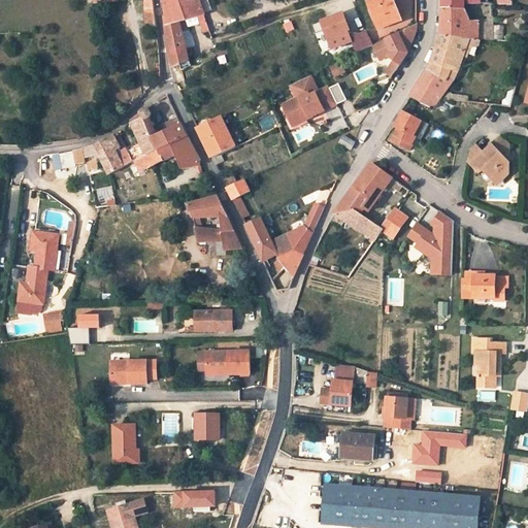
[(144,0),(145,1),(145,9),(146,27),(151,27),(151,30),(157,29),(155,17),(153,0),(144,0)]
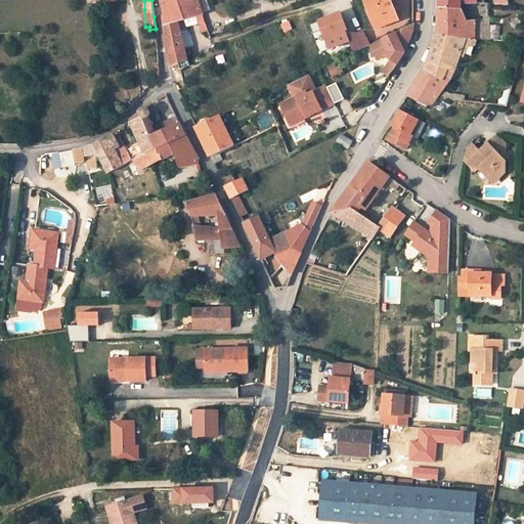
[(203,32),(209,30),(203,12),(198,0),(162,0),(165,9),(165,13),(166,14),(164,18),(168,52),(172,67),(179,63),(187,59),(187,57),(182,38),(188,37),(186,26),(184,19),(198,16),(200,23),(203,32)]
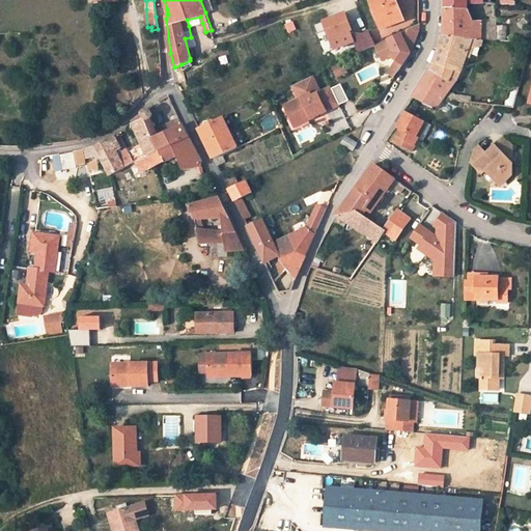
[(200,0),(205,12),(213,9),(208,0),(200,0)]
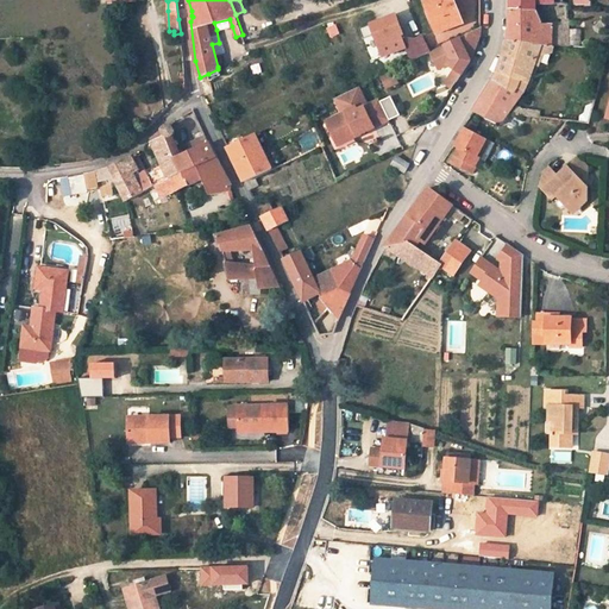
[(463,22),(454,0),(425,0),(435,27),(449,24),(450,26),(463,22)]
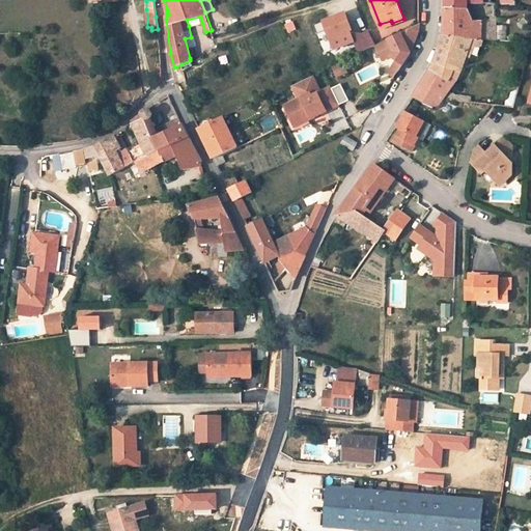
[(446,0),(446,8),(467,9),(467,4),(484,4),(483,0),(446,0)]
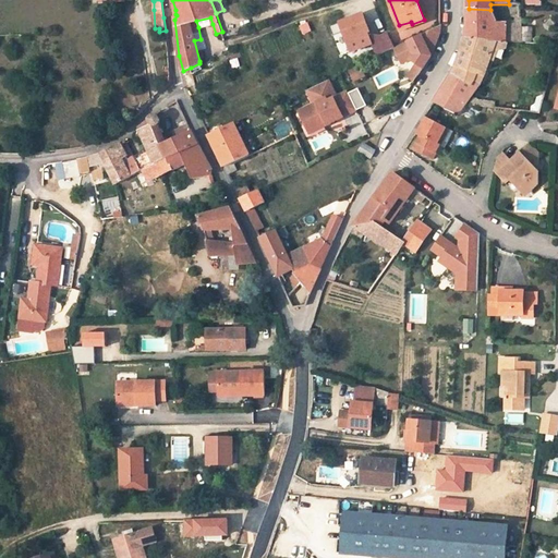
[(513,24),(490,23),(490,10),(469,9),(466,38),(487,39),(490,41),(507,43),(518,43),(519,20),(513,20),(513,24)]
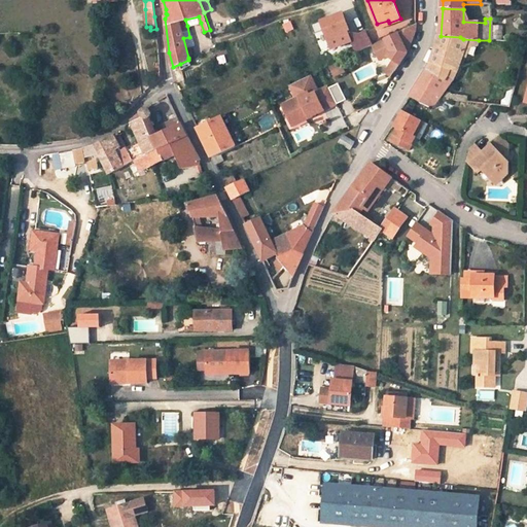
[(324,31),(331,49),(351,41),(350,38),(347,31),(349,30),(343,13),(312,25),(315,34),(324,31)]
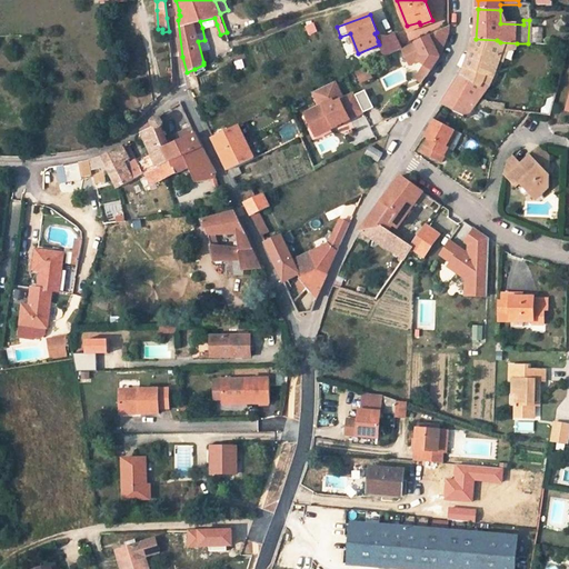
[(200,21),(202,28),(217,25),(215,18),(200,21)]
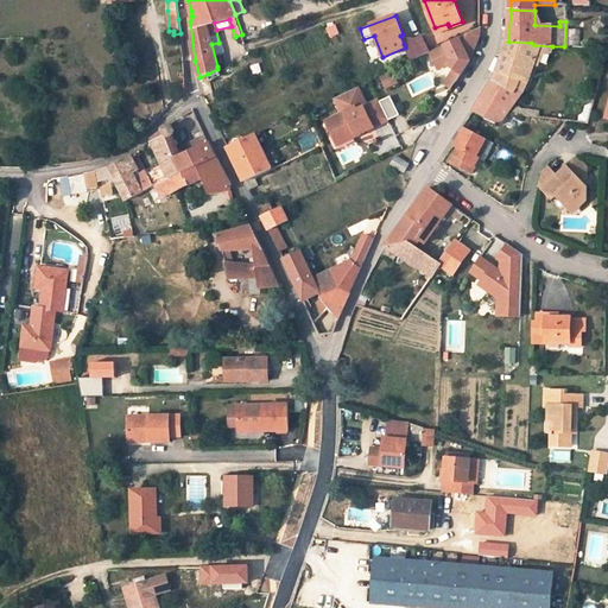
[(339,33),(335,26),(328,30),(331,37),(339,33)]
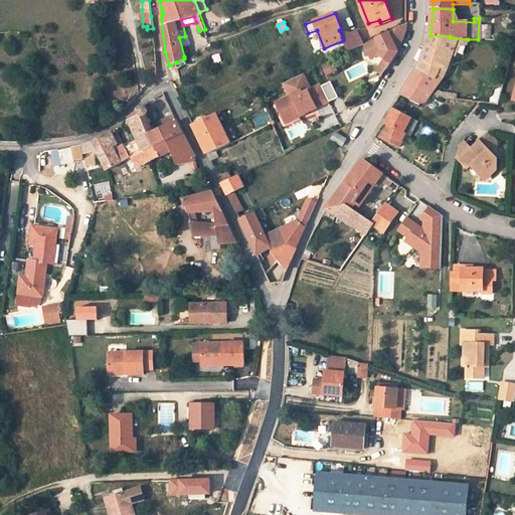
[(398,54),(405,23),(376,38),(364,44),(371,59),(377,56),(383,61),(374,73),(381,77),(398,54)]
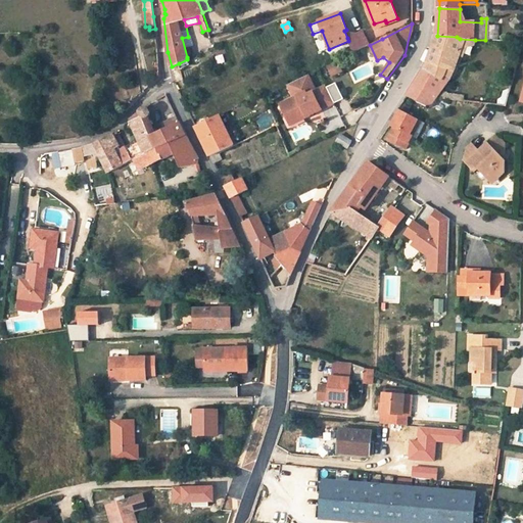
[(498,24),(488,25),(489,40),(498,40),(498,24)]
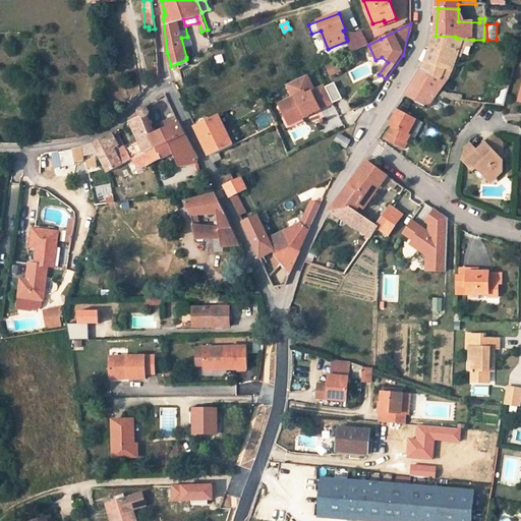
[(368,45),(361,31),(346,38),(347,41),(353,52),(368,45)]
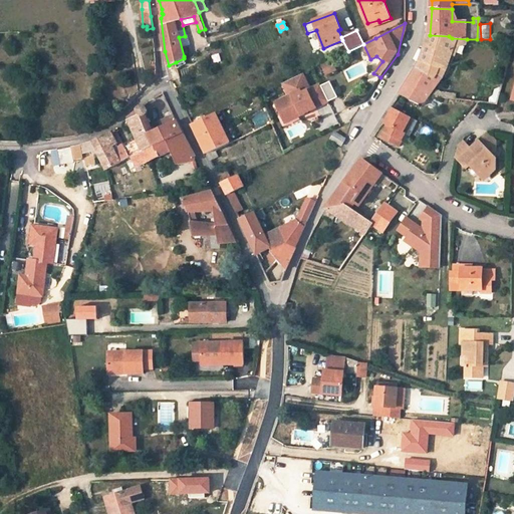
[(435,79),(438,74),(443,77),(452,55),(456,57),(460,47),(467,45),(469,39),(467,39),(452,38),(449,36),(430,35),(418,67),(435,79)]
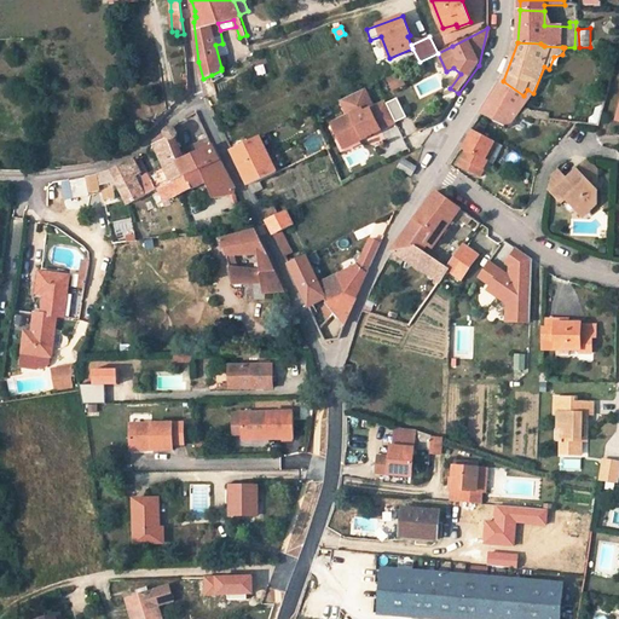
[(215,45),(221,68),(225,67),(223,57),(226,55),(223,44),(215,45)]
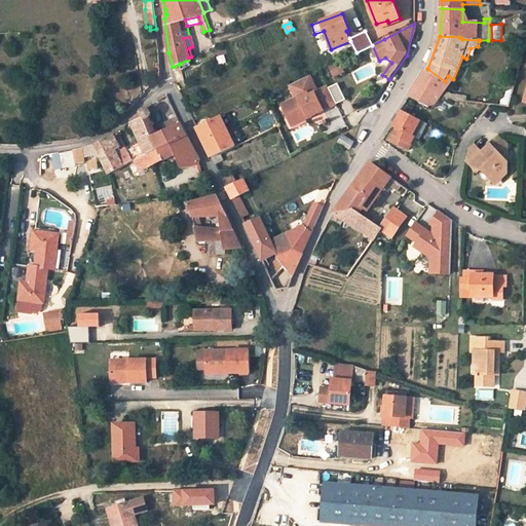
[(188,60),(180,64),(181,70),(191,66),(188,60)]
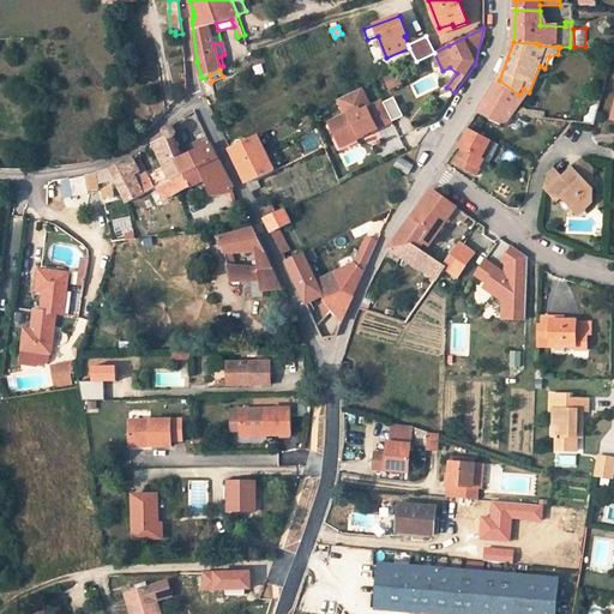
[(434,73),(410,83),(416,97),(440,88),(434,73)]
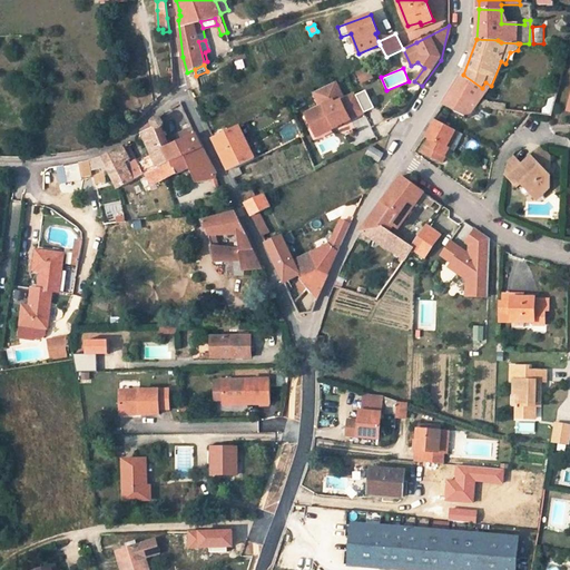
[(365,69),(359,72),(363,82),(372,78),(370,72),(367,74),(365,69)]
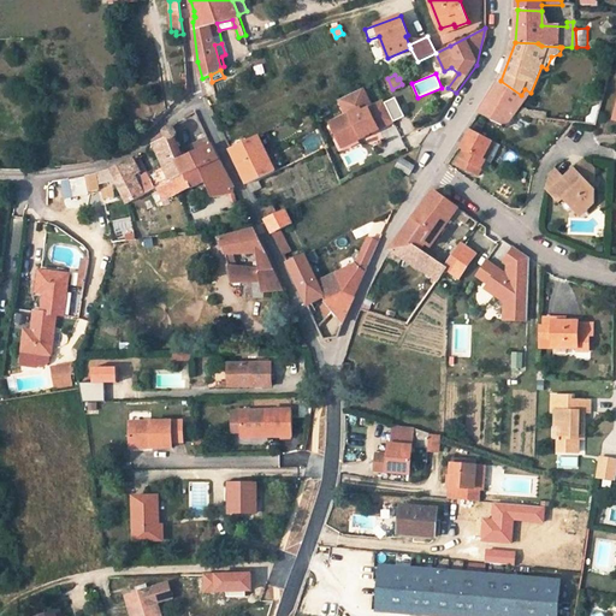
[(531,93),(525,89),(521,95),(501,81),(479,113),(507,125),(522,105),(531,93)]
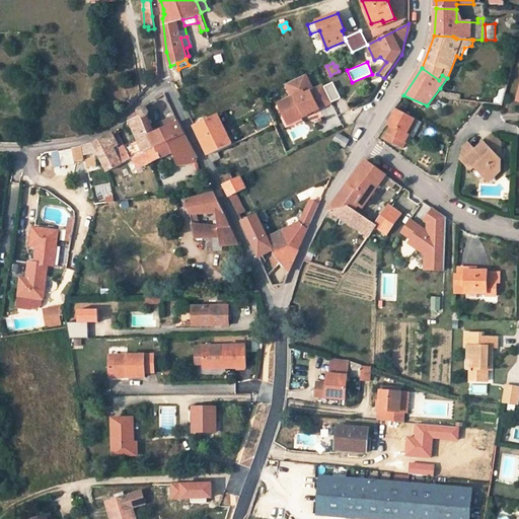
[(159,77),(158,71),(151,73),(153,83),(158,79),(159,77)]
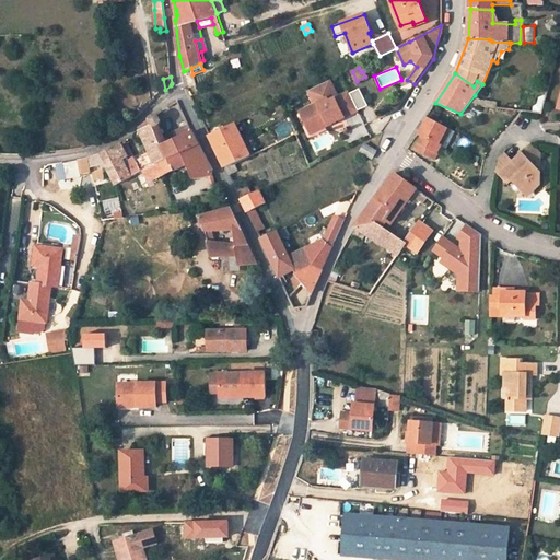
[(335,121),(359,111),(350,93),(349,92),(338,97),(330,80),(308,91),(315,104),(305,109),(302,116),(307,126),(314,128),(334,119),(335,121)]
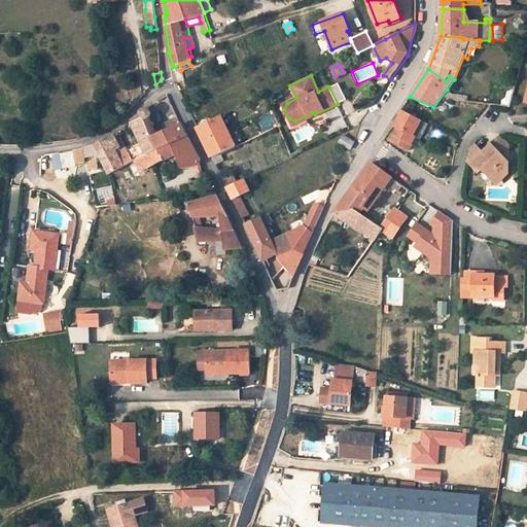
[(329,88),(338,104),(346,100),(339,83),(329,88)]
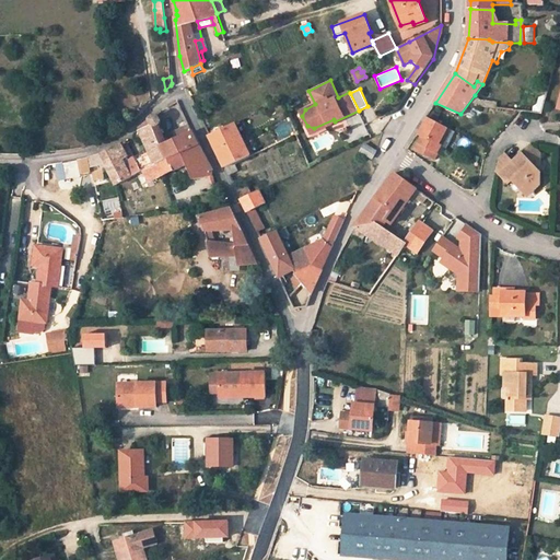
[(541,114),(547,95),(539,97),(538,104),(534,107),(533,113),(541,114)]
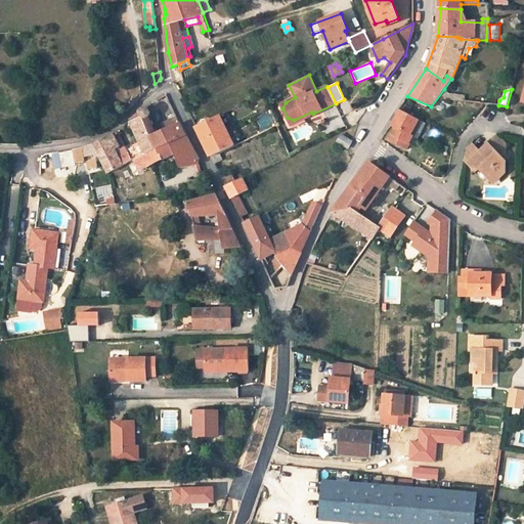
[(144,108),(140,112),(158,146),(134,160),(139,171),(175,154),(181,168),(198,165),(199,159),(186,136),(177,117),(169,120),(171,122),(165,125),(167,129),(159,133),(157,129),(155,130),(148,117),(149,116),(150,114),(149,111),(147,108),(144,108)]
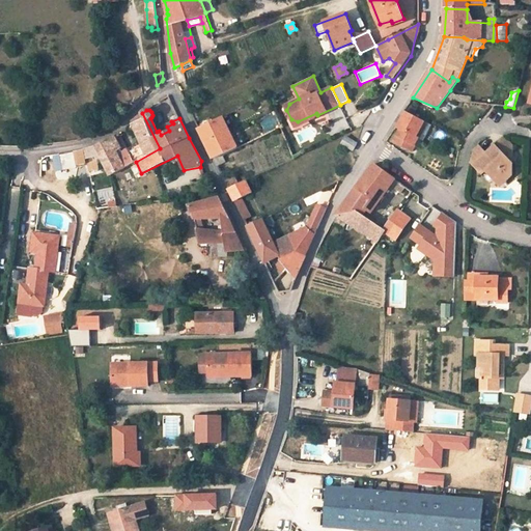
[(424,121),(407,111),(398,128),(400,130),(397,136),(407,141),(404,146),(412,150),(418,138),(416,137),(424,121)]
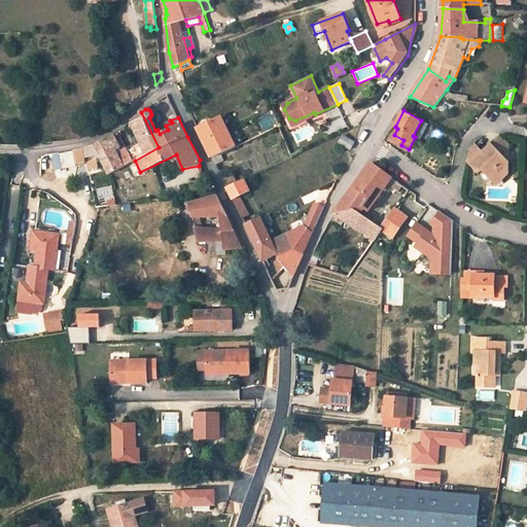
[(134,127),(141,141),(128,148),(129,149),(128,149),(133,162),(135,161),(159,147),(141,112),(132,121),(134,127)]
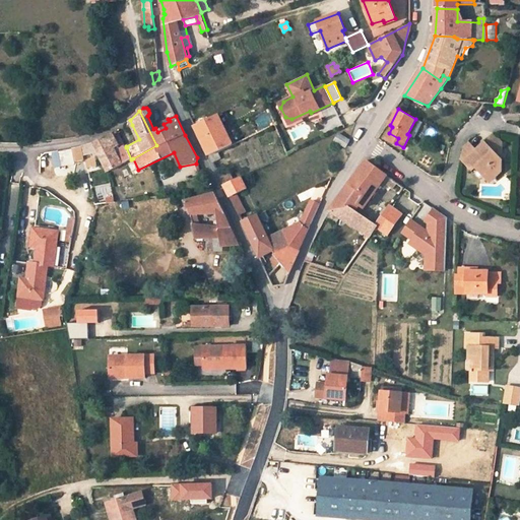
[(291,119),(285,117),(288,124),(311,113),(310,111),(291,119)]
